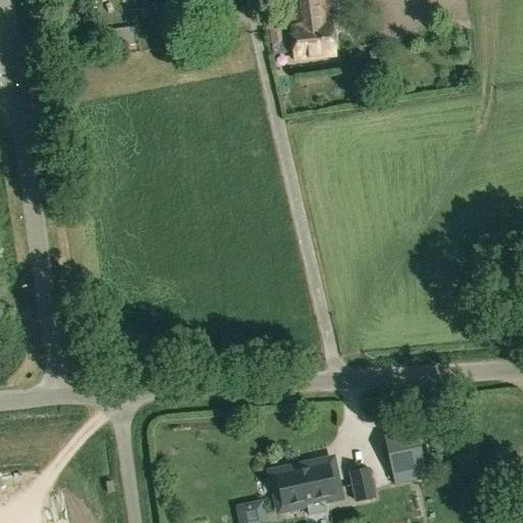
[(289,0),(293,29),(290,29),(294,62),(335,57),(330,24),(328,24),(325,0),(289,0)]
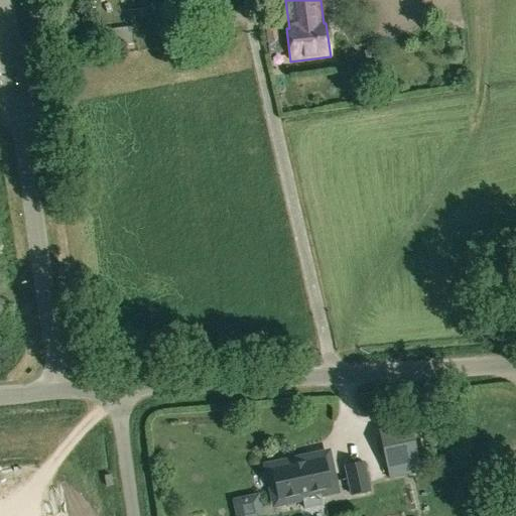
[(359,0),(334,0),(336,9),(360,6),(359,0)]
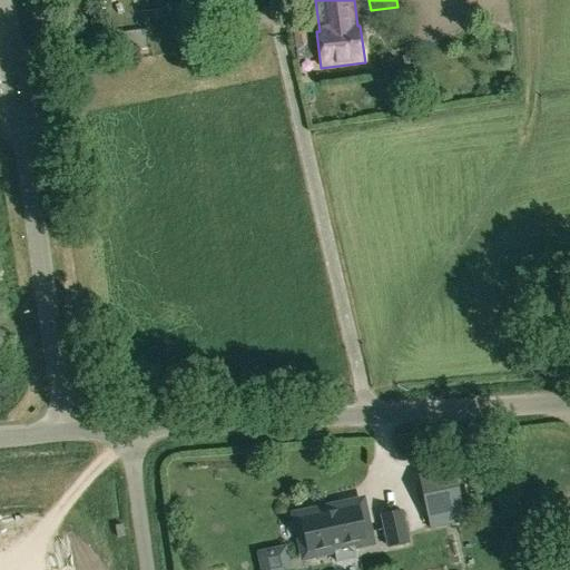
[(306,33),(294,36),(298,62),(312,60),(306,33)]
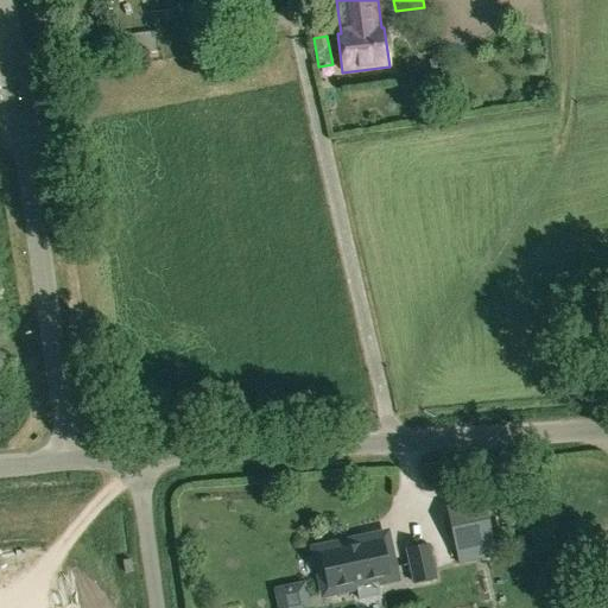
[(385,539),(316,555),(325,596),(331,595),(333,599),(378,588),(377,584),(393,581),(385,539)]
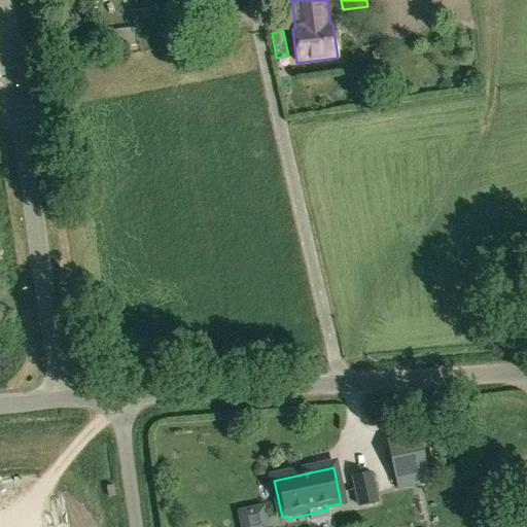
[(353,481),(359,508),(412,496),(405,467),(353,481)]
